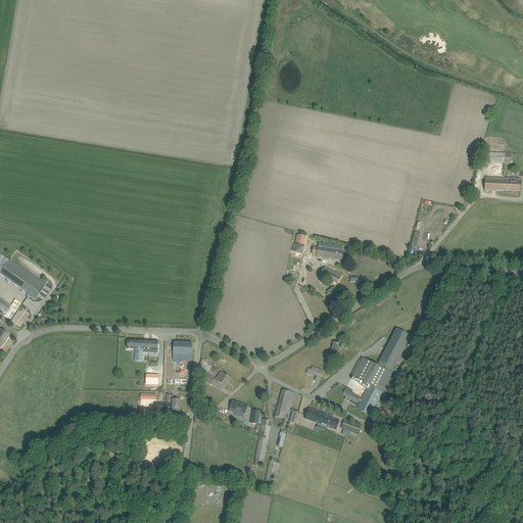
[(485,162),(511,163),(511,153),(486,153),(485,162)]
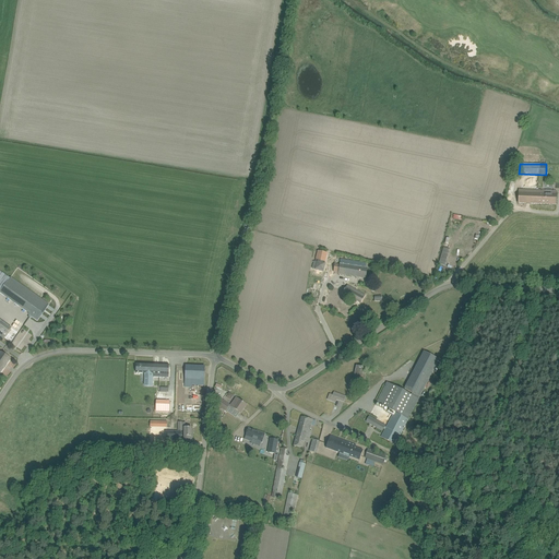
[(518,203),(537,204),(538,190),(519,190),(518,203)]
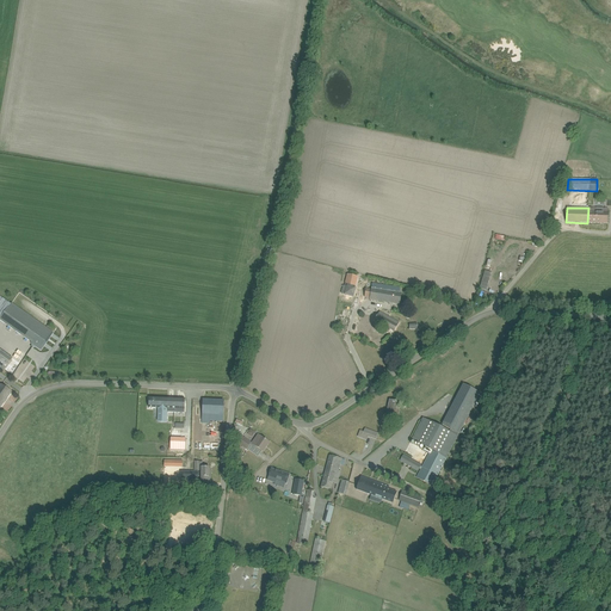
[(588,208),(587,223),(608,224),(609,209),(588,208)]
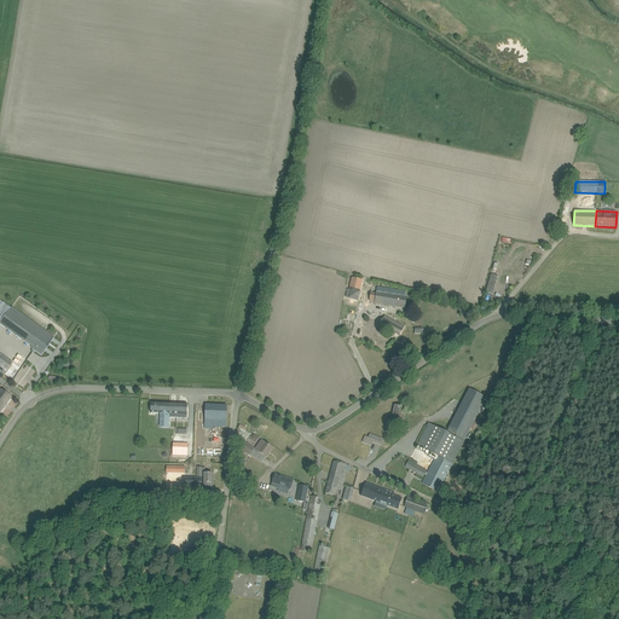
[(350,287),(347,299),(358,301),(359,293),(358,293),(359,290),(360,290),(362,281),(353,278),(352,288),(350,287)]
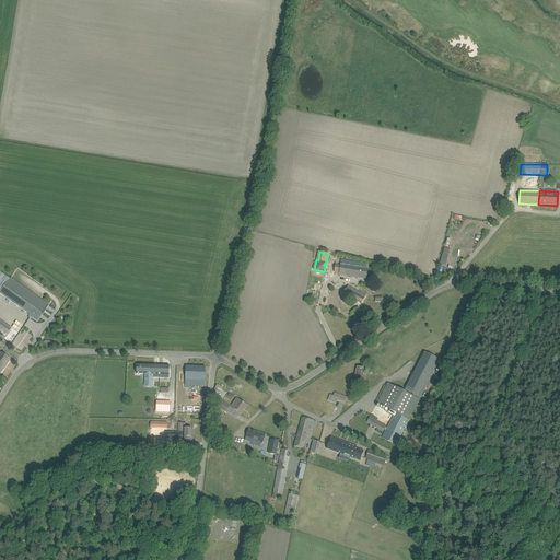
[(444,252),(440,267),(445,269),(450,254),(444,252)]
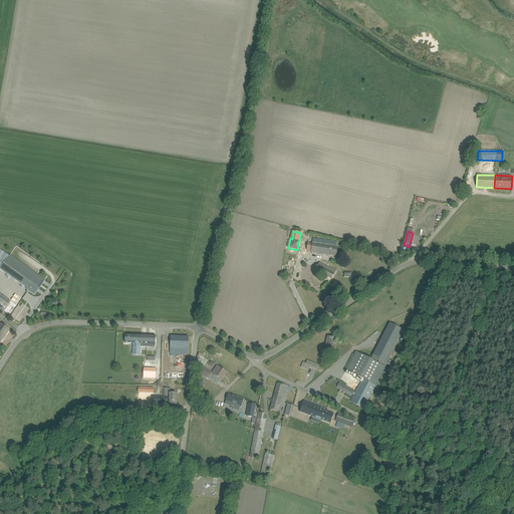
[(311,251),(311,252),(334,256),(336,243),(313,239),(312,243),(307,243),(306,250),(311,251)]
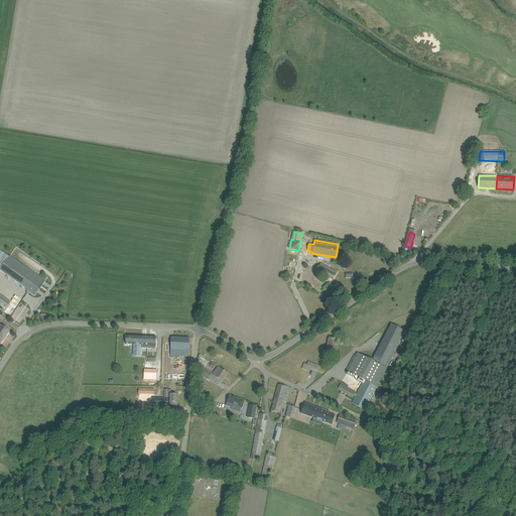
[(44,280),(10,256),(0,269),(0,270),(34,294),(44,280)]
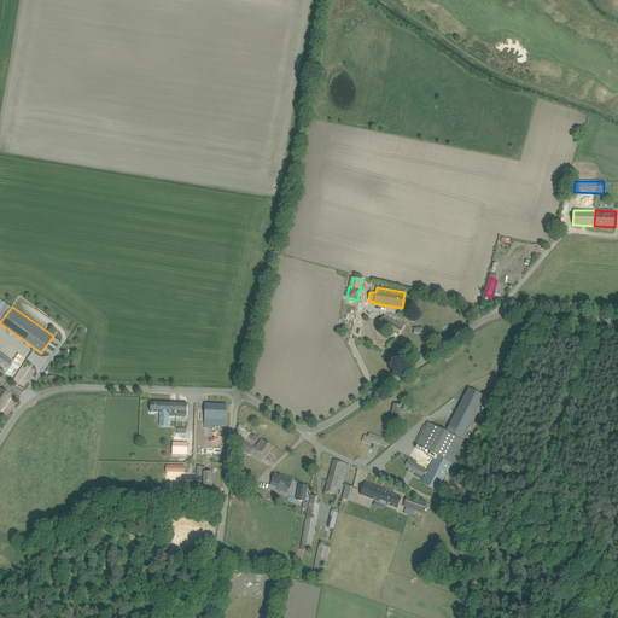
[(384,315),(383,318),(379,325),(398,336),(403,326),(395,321),(384,315)]
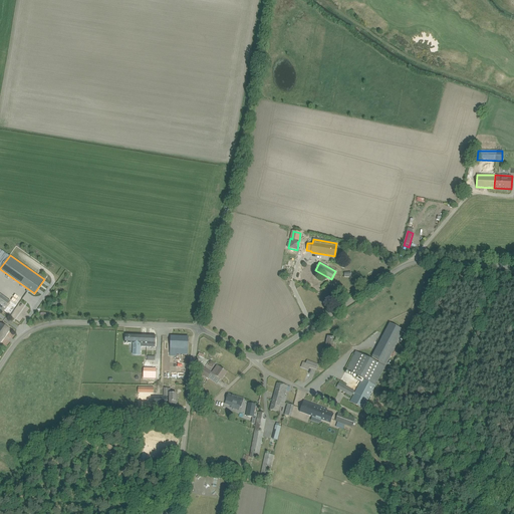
[(0,309),(3,312),(10,301),(0,293),(0,309)]
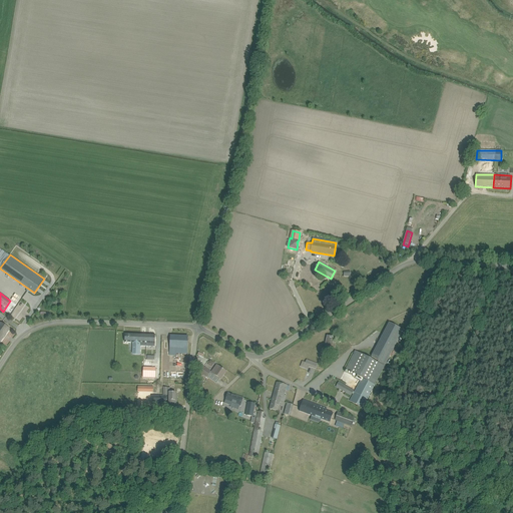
[(10,316),(16,321),(20,324),(30,311),(19,303),(10,316)]
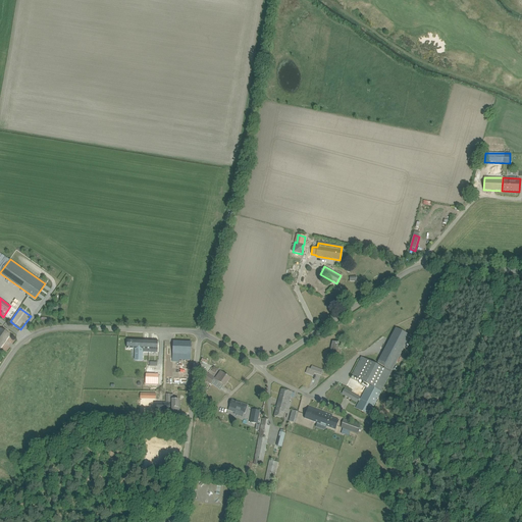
[(0,349),(10,334),(1,328),(0,327),(0,349)]
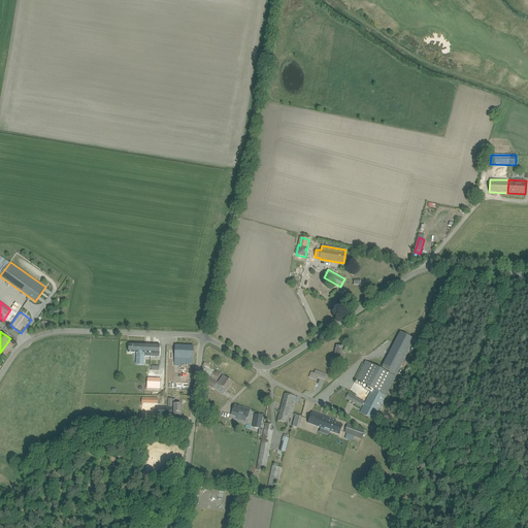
[(397,375),(415,340),(400,332),(382,367),(397,375)]
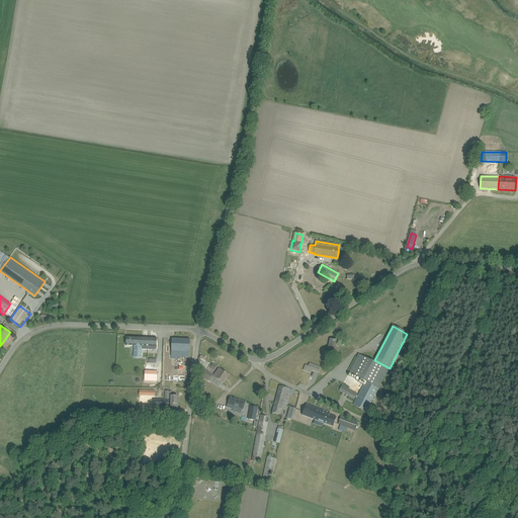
[(126,346),(135,346),(134,353),(141,354),(142,349),(157,350),(157,338),(126,337),(126,346)]
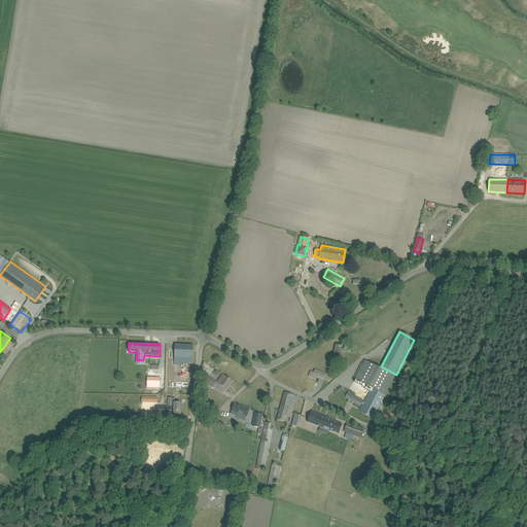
[(175,345),(175,350),(174,362),(192,363),(194,346),(175,345)]
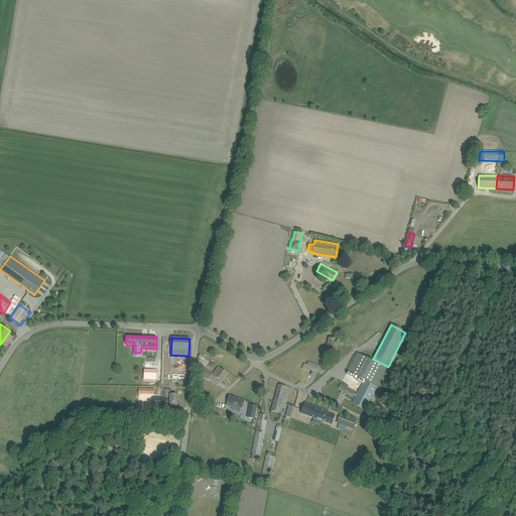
[(326,354),(336,356),(339,340),(329,338),(326,354)]
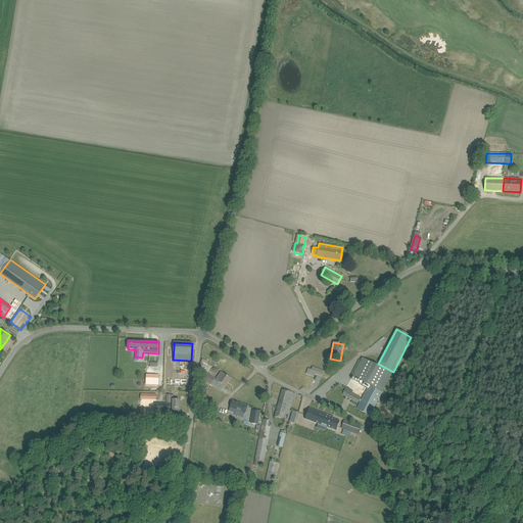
[(362,358),(352,377),(363,382),(362,386),(368,389),(359,405),(357,410),(370,416),(372,412),(392,374),(379,367),(362,358)]
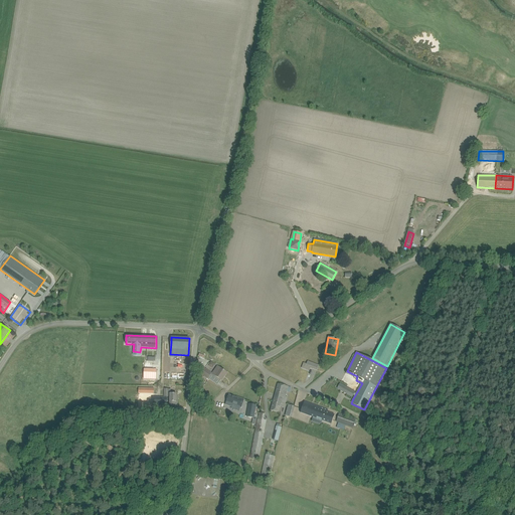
[(207,367),(214,370),(217,365),(210,361),(207,367)]
